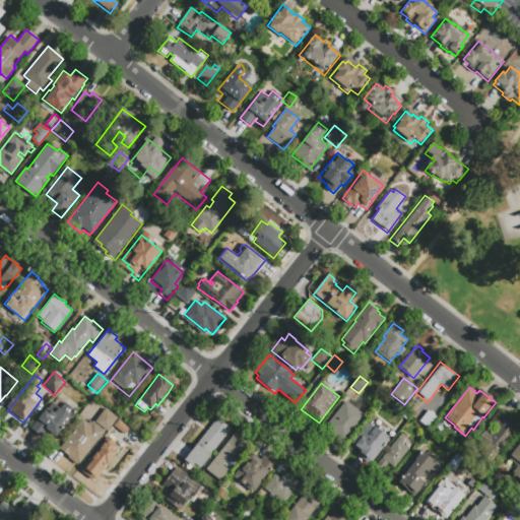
[(345,445),(325,429),(345,402),(351,406),(354,401),(361,406),(358,411),(367,417),(345,445)]
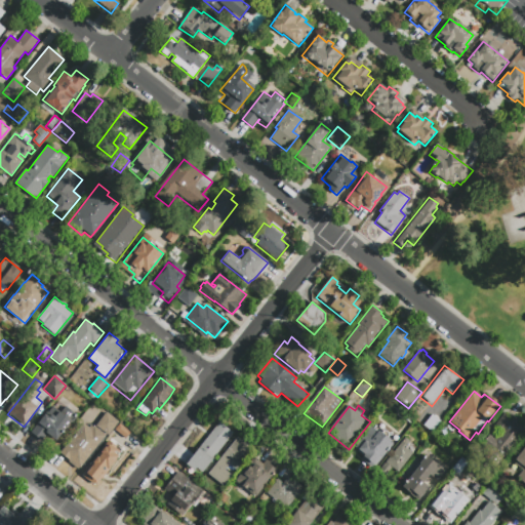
[(73,423),(56,442),(46,434),(41,441),(32,433),(52,407),(58,412),(59,412),(73,423)]
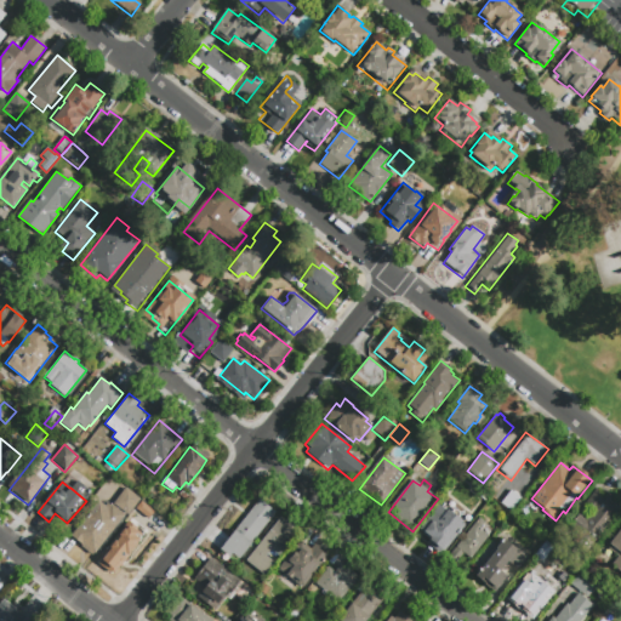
[(114,503),(125,488),(141,500),(129,514),(114,503)]
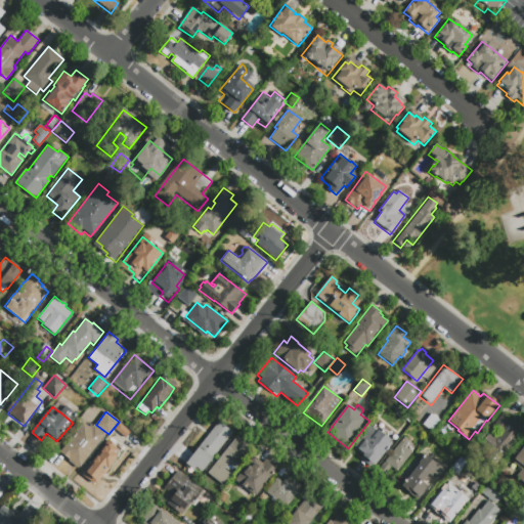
[(431,415),(440,422),(431,433),(423,426),(431,415)]
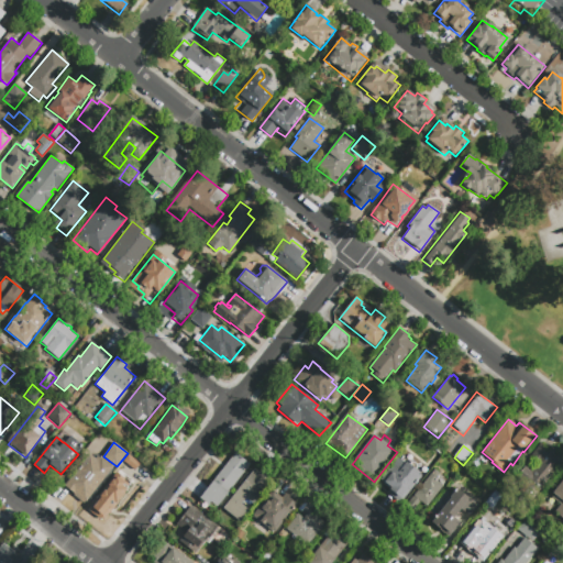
[(167,446),(172,452),(168,456),(163,451),(167,446)]
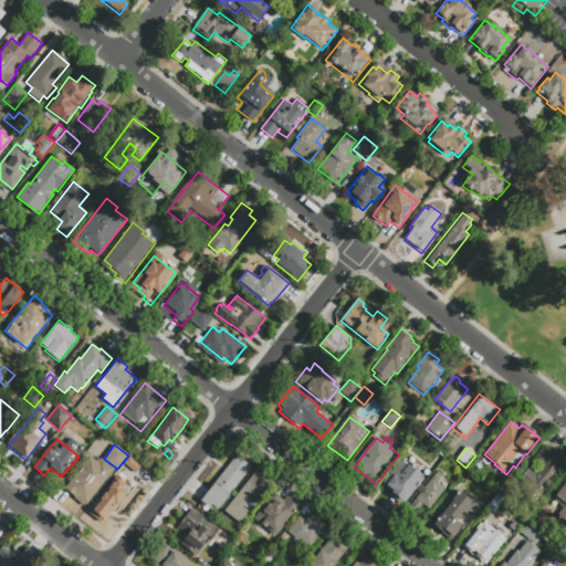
[(565,465),(533,509),(521,500),(526,493),(524,492),(527,488),(520,482),(527,473),(524,470),(533,459),(536,460),(544,449),(554,456),(556,452),(565,459),(565,465)]
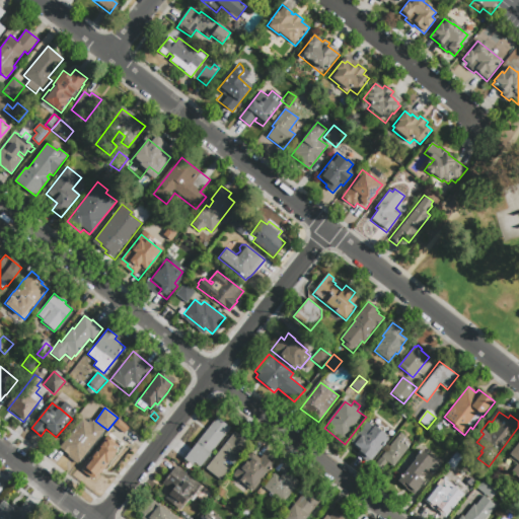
[(192,466),(183,460),(217,418),(230,428),(199,467),(194,463),(192,466)]
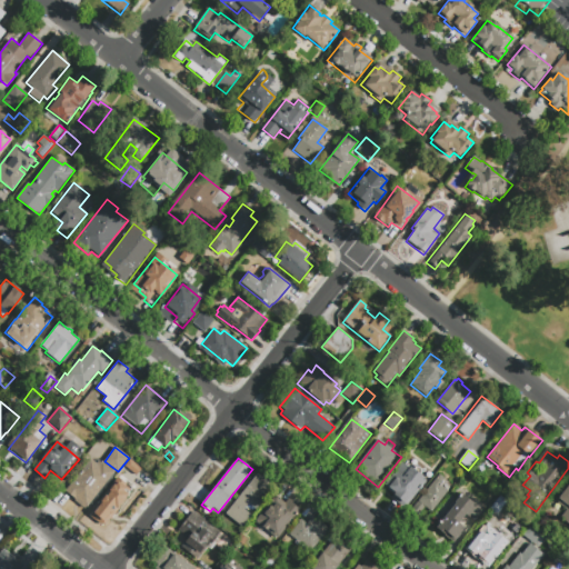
[(115,472),(86,508),(66,492),(91,459),(97,463),(99,460),(115,472)]
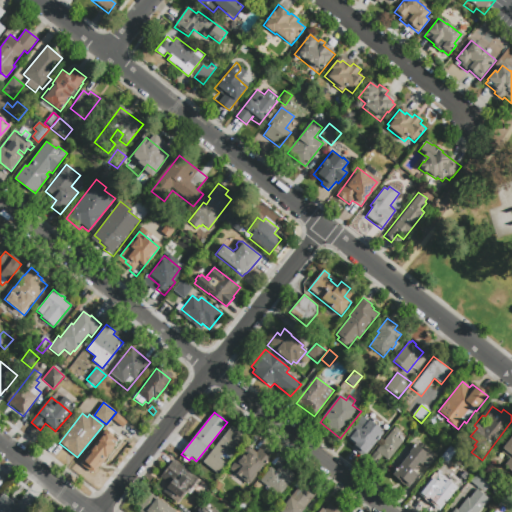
[(119,416),(131,425),(122,436),(111,427),(119,416)]
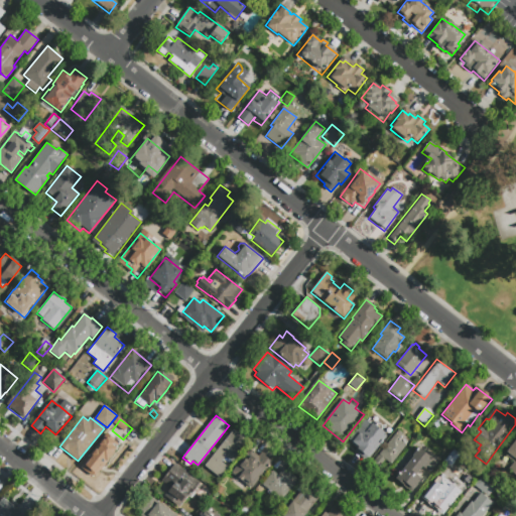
[(365,460),(355,452),(357,449),(348,441),(364,420),(371,425),(372,423),(375,424),(379,424),(383,427),(382,428),(388,433),(377,447),(376,446),(365,460)]
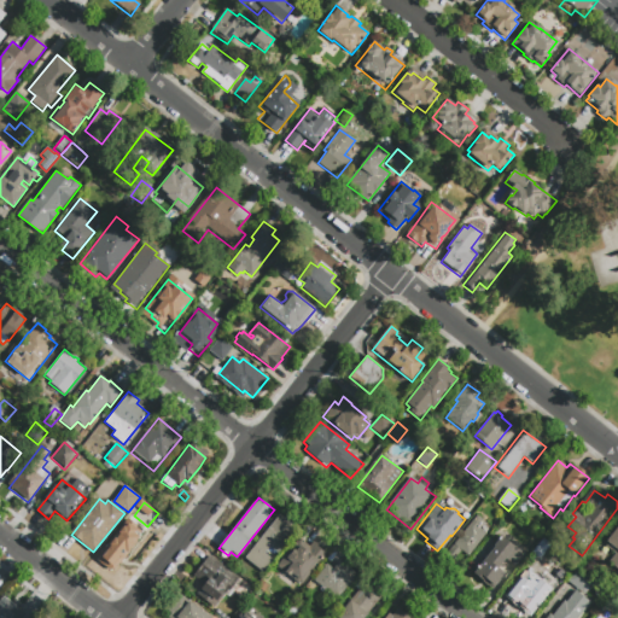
[(263,572),(245,558),(279,514),(295,526),(285,537),(287,538),(280,547),(283,548),(263,572)]
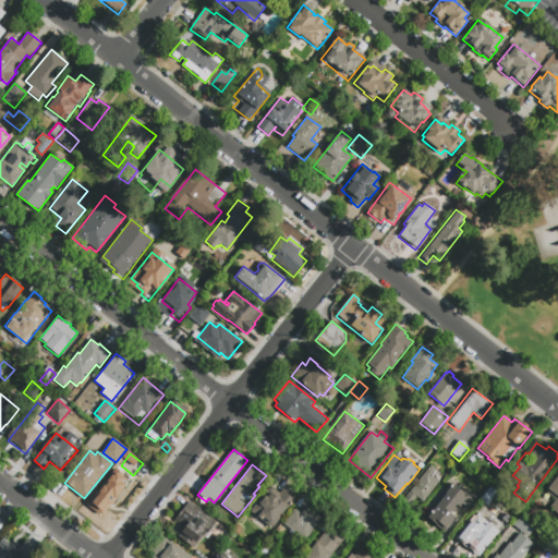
[(411,509),(402,501),(431,466),(436,472),(432,476),(439,483),(422,504),(417,500),(411,509)]
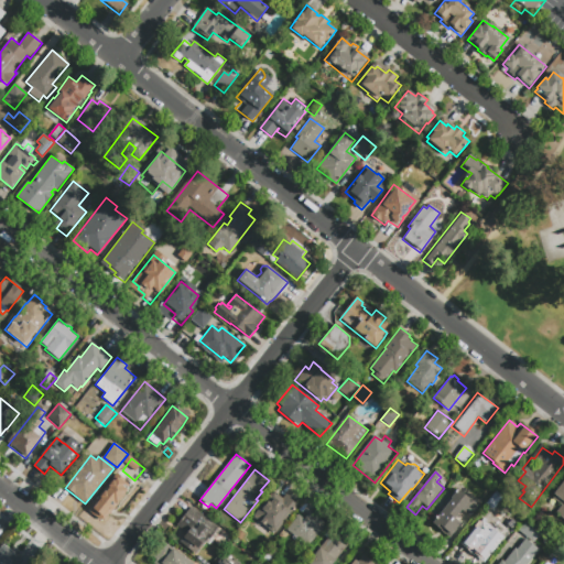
[(122,490),(128,495),(108,521),(90,507),(112,479),(114,479),(116,476),(126,484),(123,487),(125,488),(122,490)]
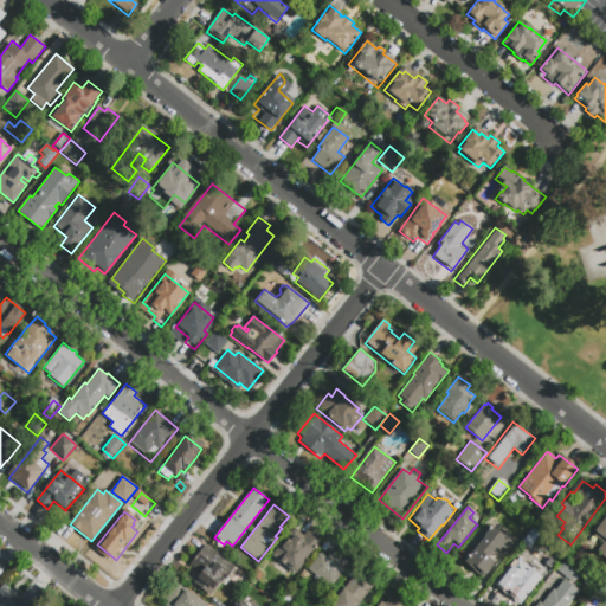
[(605,559),(595,552),(603,543),(593,535),(605,517),(605,519),(605,559)]
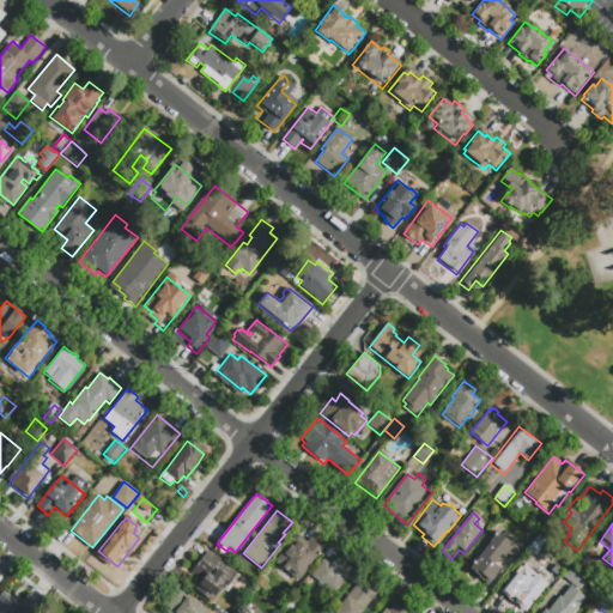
[(521,551),(511,563),(502,554),(495,564),(501,569),(490,583),(483,577),(480,580),(471,572),(467,570),(497,533),(521,551)]
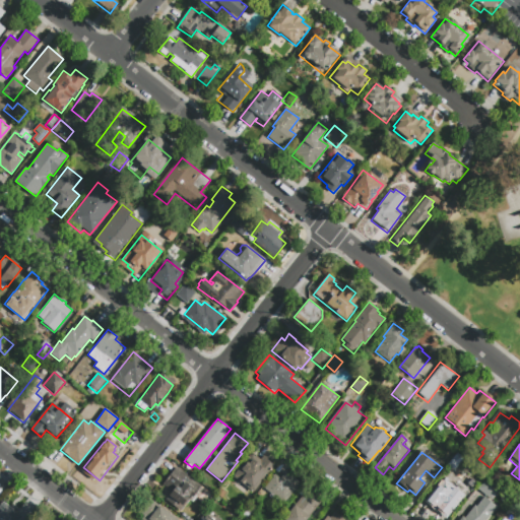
[(234,476),(252,453),(259,459),(262,456),(274,465),(254,493),(234,476)]
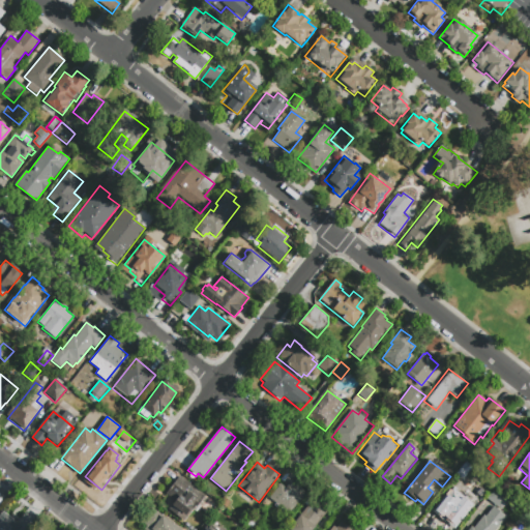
[(165,495),(172,487),(179,476),(205,496),(204,497),(206,499),(200,507),(196,512),(193,510),(183,522),(172,512),(168,509),(174,501),(165,495)]
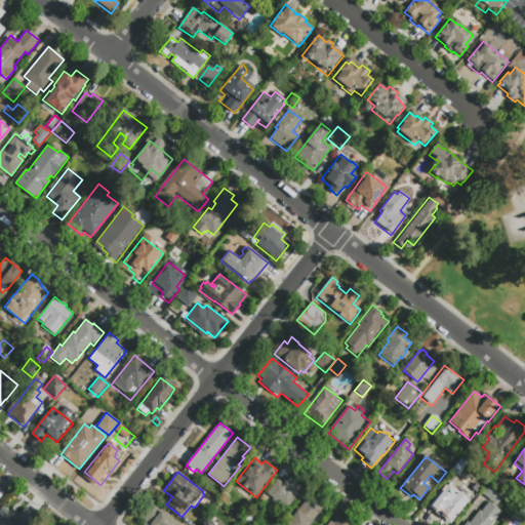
[(286,511),(266,495),(278,480),(283,483),(288,476),(304,488),(286,511)]
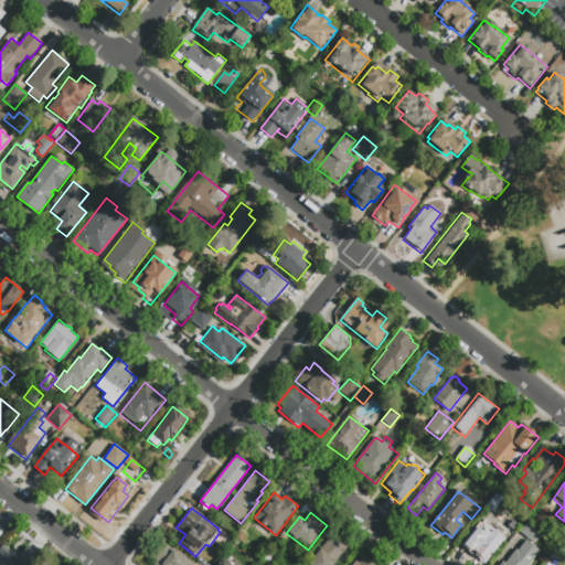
[(503,514),(519,526),(510,536),(494,555),(491,553),(481,564),(476,560),(475,561),(458,546),(468,534),(471,536),(484,521),(492,528),(503,514)]
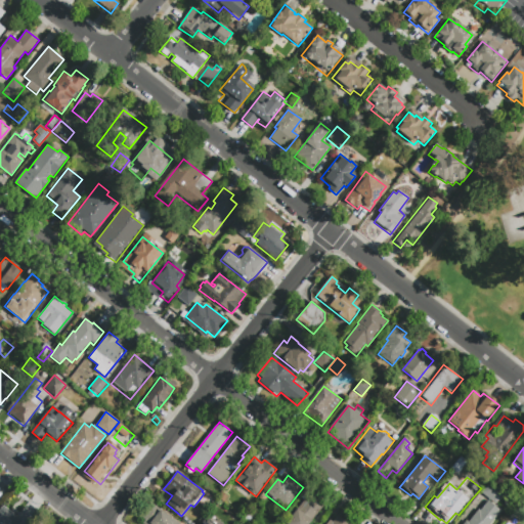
[(490,481),(506,493),(496,505),(481,492),(490,481)]
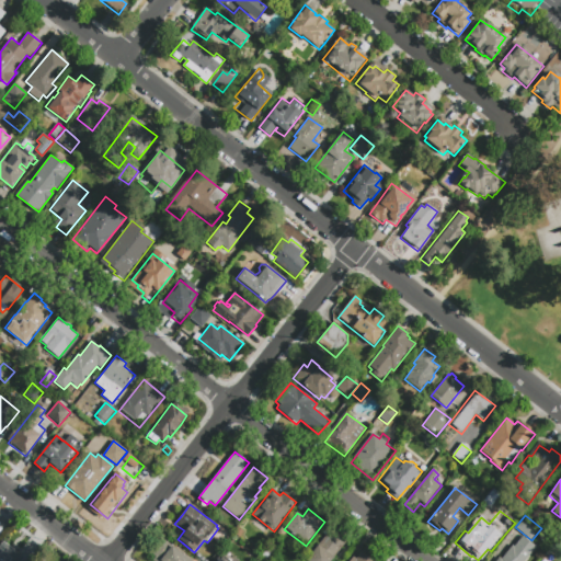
[(251,546),(238,535),(247,524),(260,534),(251,546)]
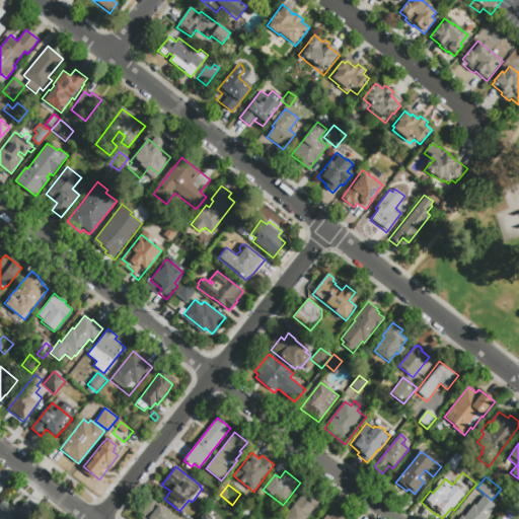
[(284,518),(283,518),(304,491),(308,494),(309,492),(321,501),(307,518),(284,518)]
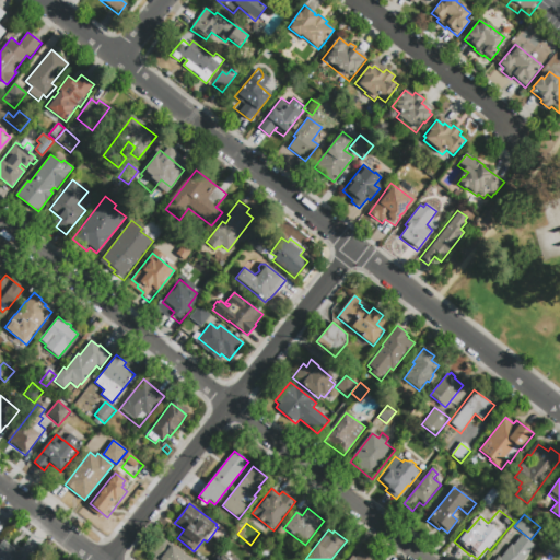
[(535,546),(523,559),(496,559),(499,557),(500,558),(511,544),(513,546),(521,535),(535,546)]
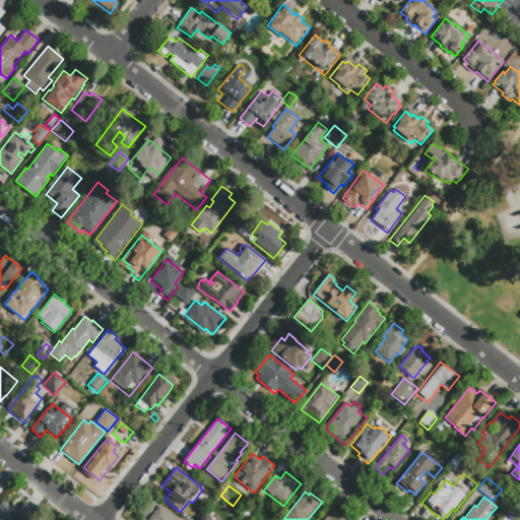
[(0,519),(0,505),(3,502),(22,517),(19,519),(0,519)]
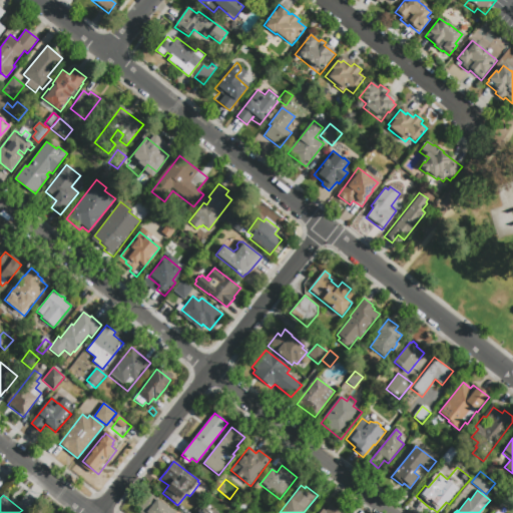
[(138,512),(137,512),(151,495),(173,512),(138,512)]
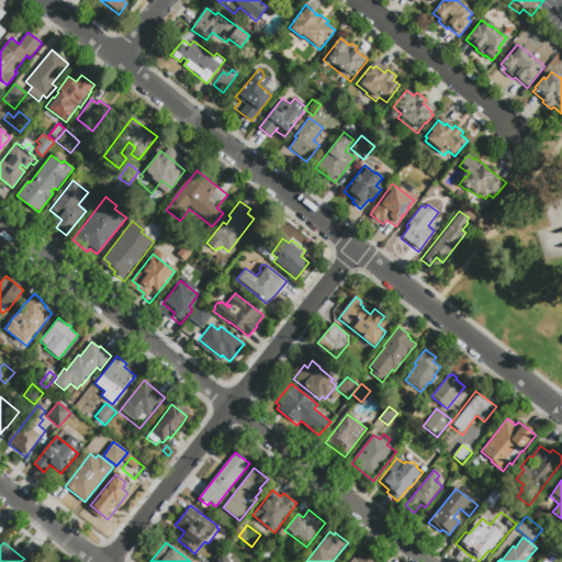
[(349,561),(370,561),(358,551),(349,561)]
